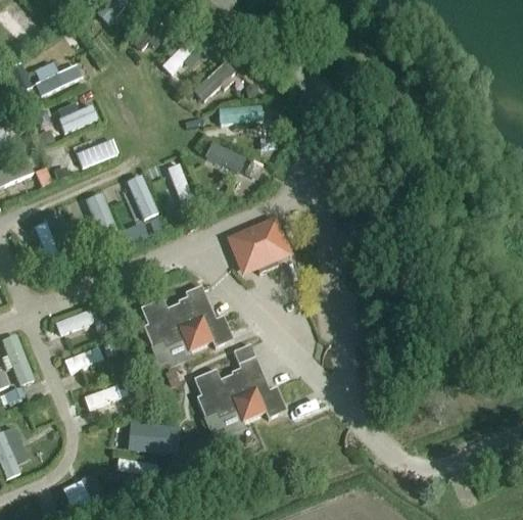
[(19,25),(5,37),(17,53),(44,31),(17,0),(12,0),(5,6),(19,25)]
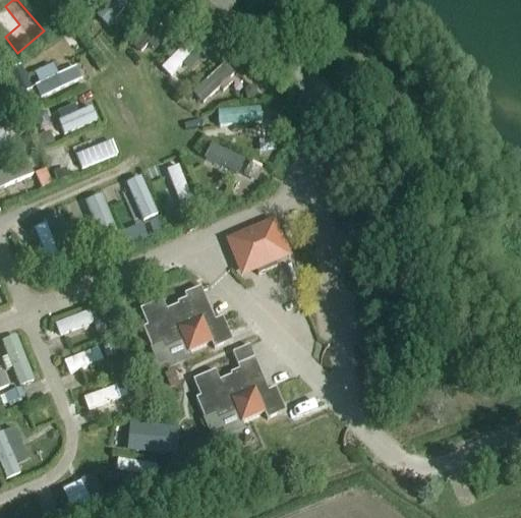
[(74,0),(67,8),(75,15),(85,3),(81,0),(74,0)]
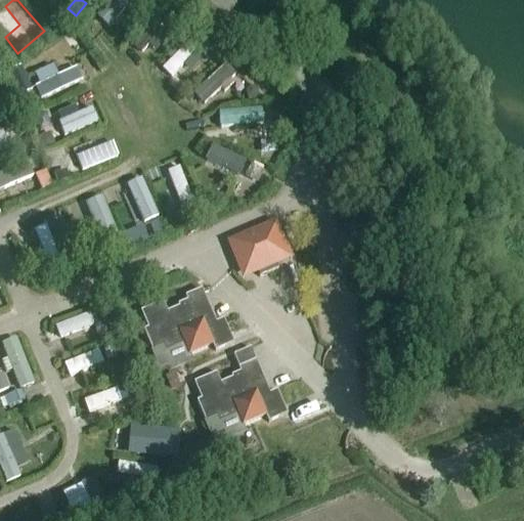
[(107,20),(128,0),(107,0),(97,11),(107,20)]
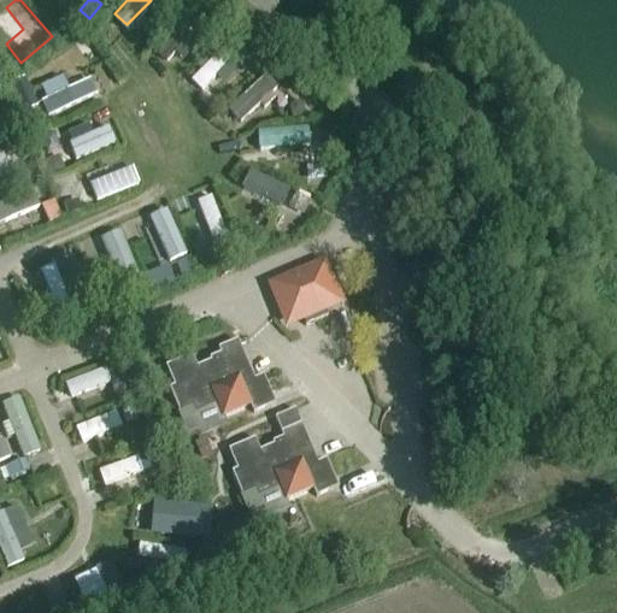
[(200,0),(192,11),(201,19),(213,5),(207,0),(200,0)]
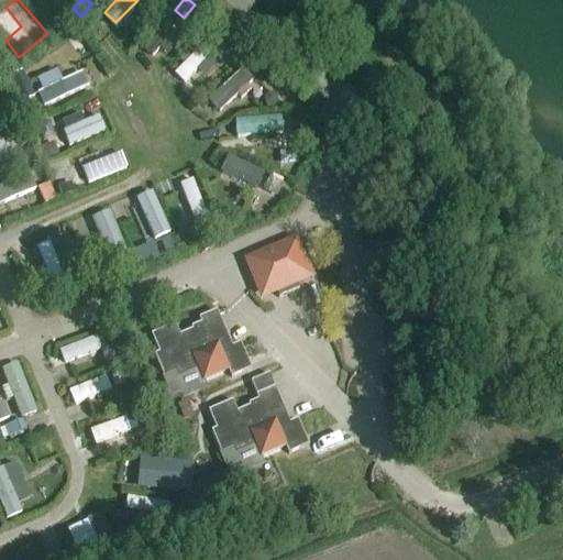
[(162,48),(181,21),(168,11),(148,40),(162,48)]
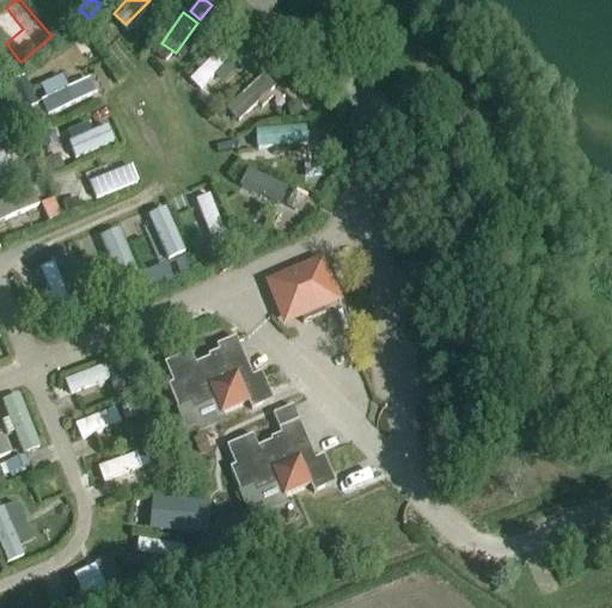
[(224,43),(189,77),(201,88),(236,56),(224,43)]
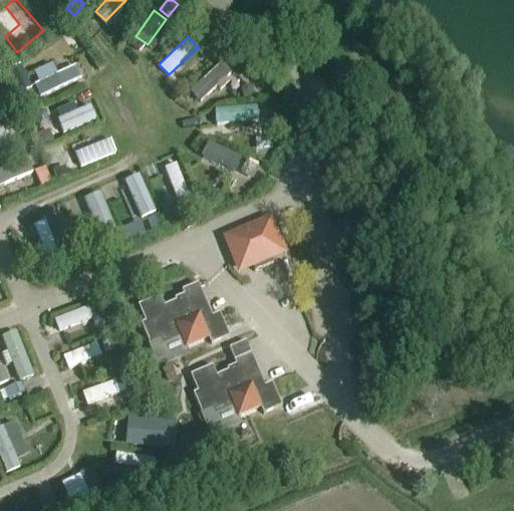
[(7,64),(15,58),(9,49),(1,56),(7,64)]
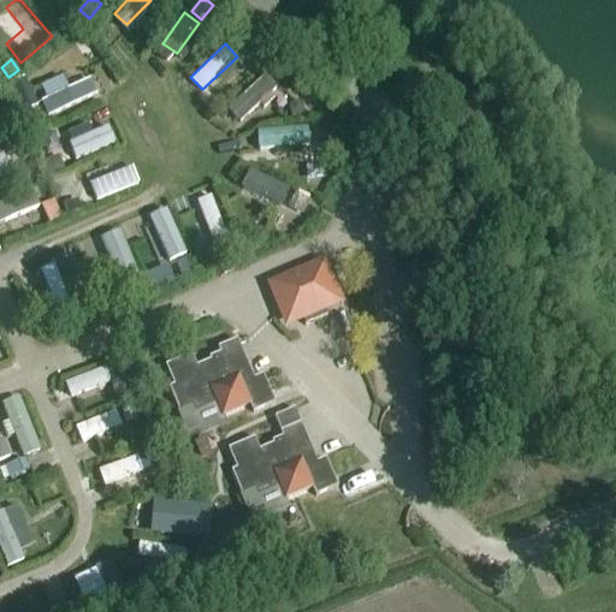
[(279,61),(268,73),(276,81),(286,69),(279,61)]
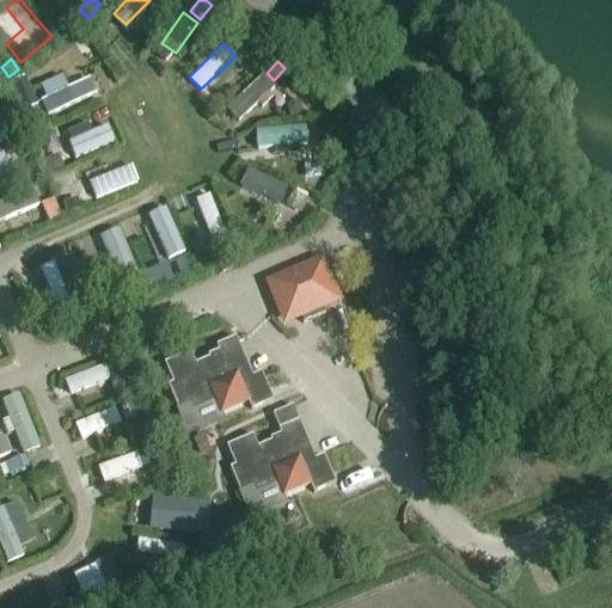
[(90,75),(61,88),(57,80),(42,86),(54,111),(97,91),(90,75)]
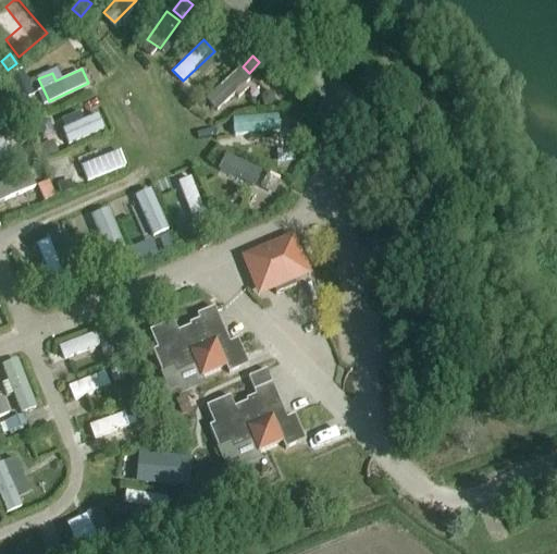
[(214,111),(245,81),(235,70),(203,100),(214,111)]
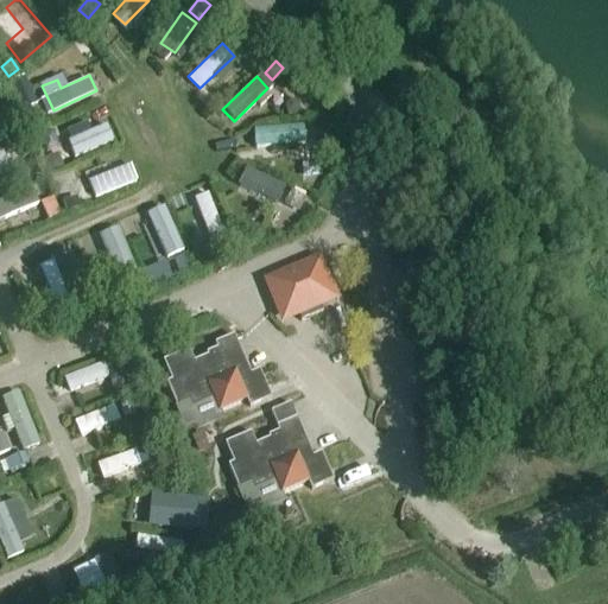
[(24,77),(8,83),(21,112),(36,105),(24,77)]
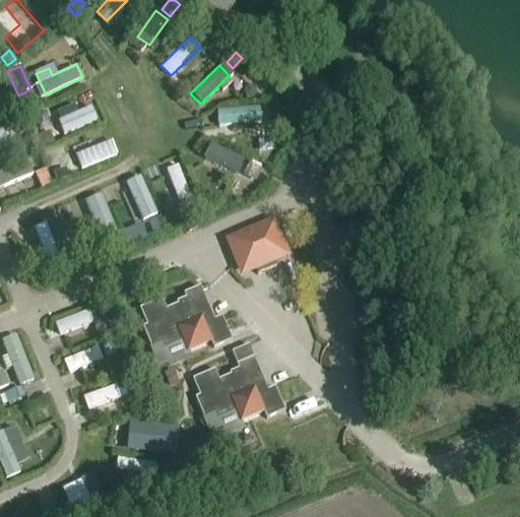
[(64,132),(99,119),(92,104),(58,118),(64,132)]
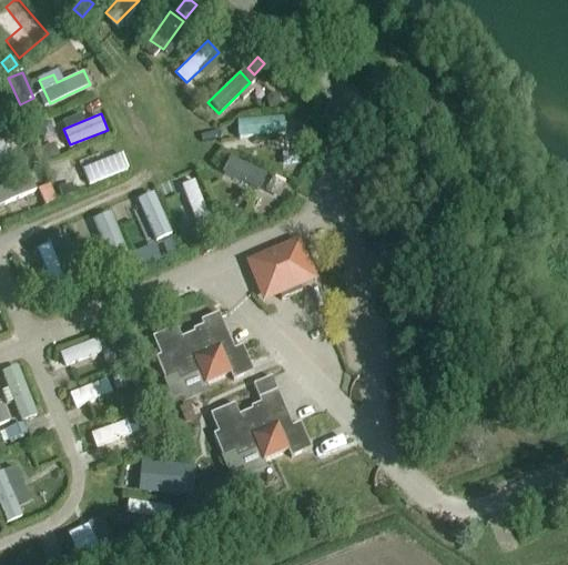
[(237,135),(285,133),(284,117),(236,118),(237,135)]
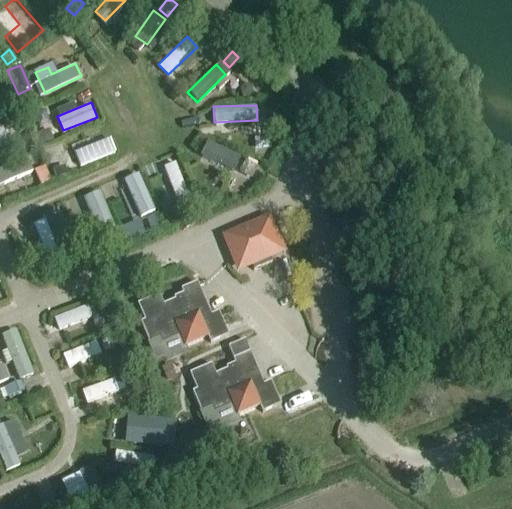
[(264,106),(265,120),(276,119),(275,106),(264,106)]
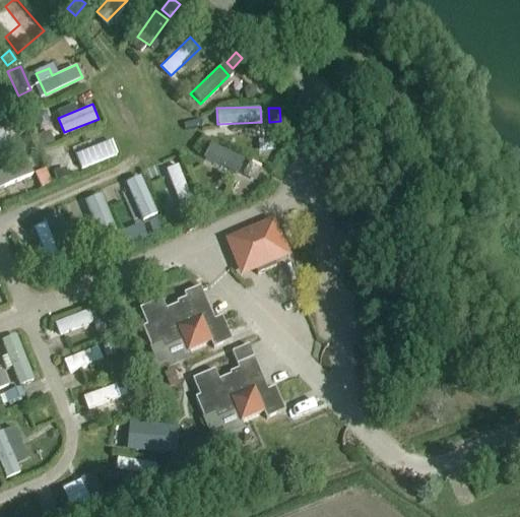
[(4,126),(0,128),(0,143),(10,139),(4,126)]
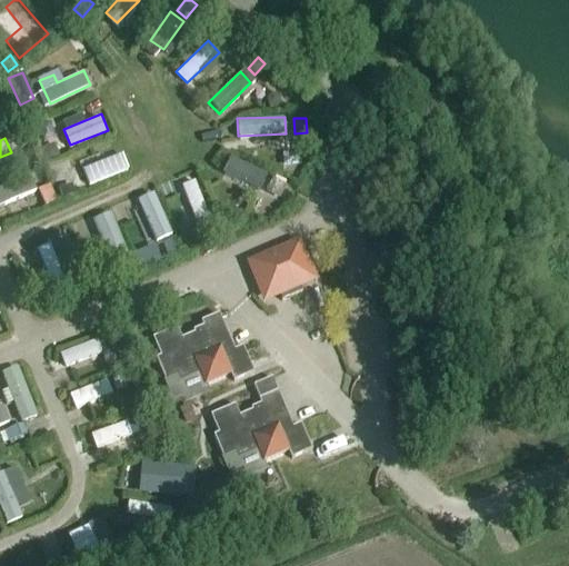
[(55,144),(41,149),(46,160),(59,155),(55,144)]
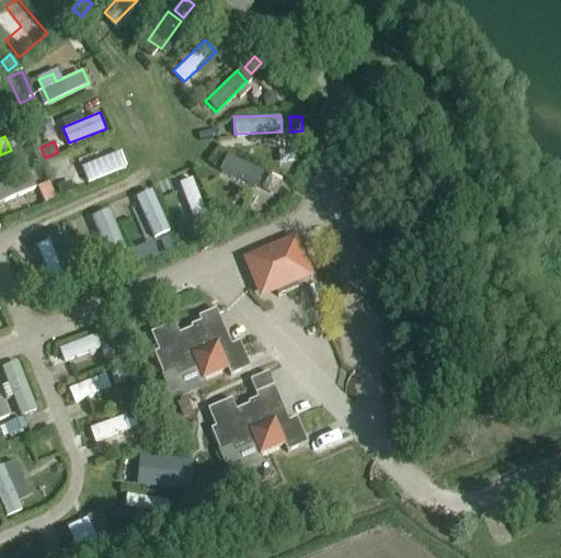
[(72,169),(78,183),(119,167),(115,152),(72,169)]
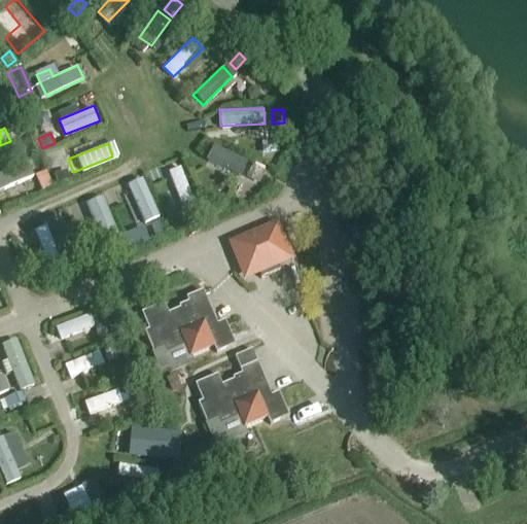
[(205,158),(240,175),(247,161),(212,143),(205,158)]
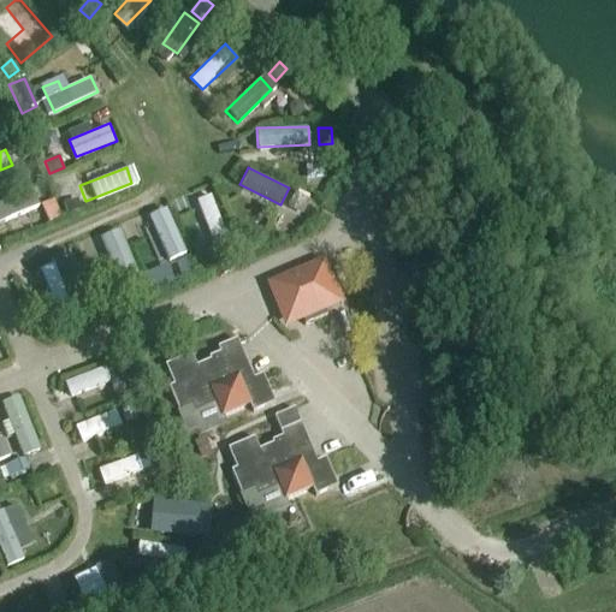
[(33,186),(0,200),(0,220),(41,205),(33,186)]
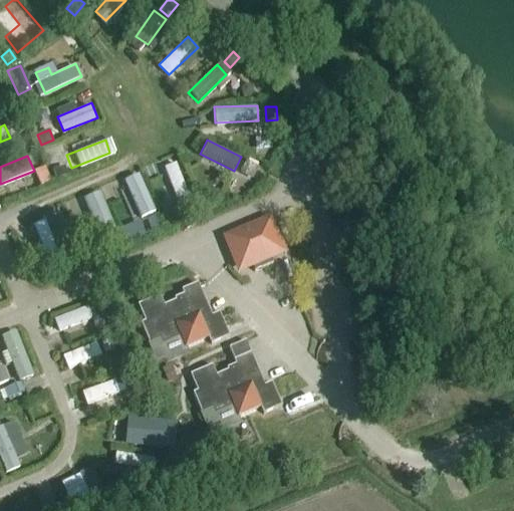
[(246,160),(241,173),(252,179),(258,166),(246,160)]
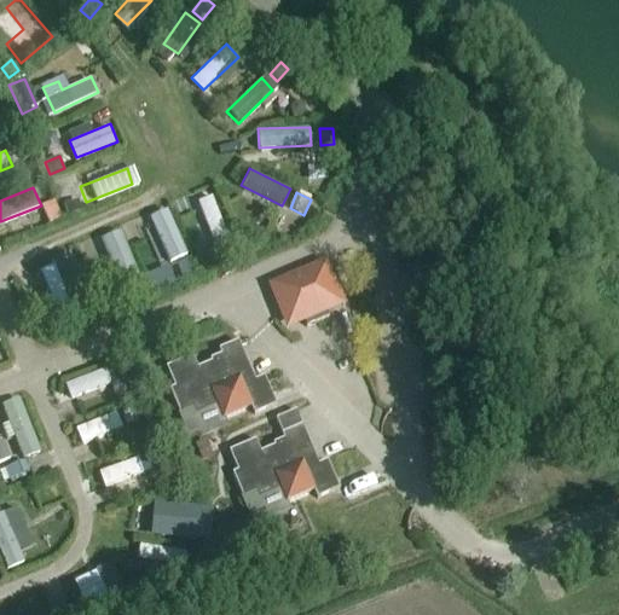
[(210,237),(226,233),(217,193),(201,197),(210,237)]
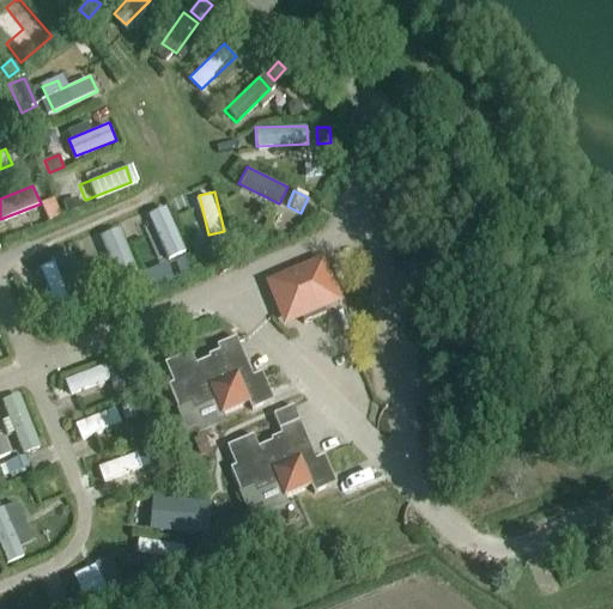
[(78,196),(62,202),(67,214),(83,207),(78,196)]
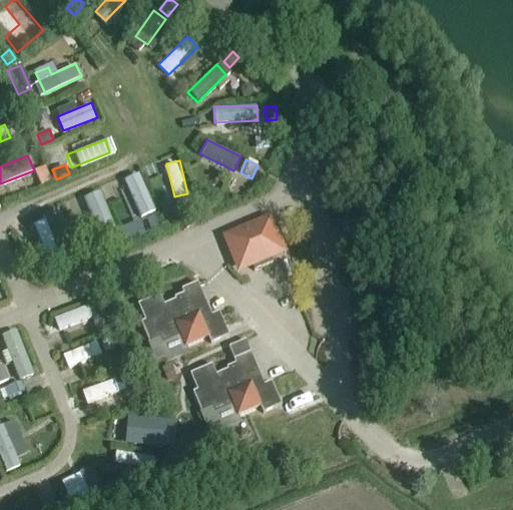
[(48,179),(42,167),(32,171),(37,184),(48,179)]
